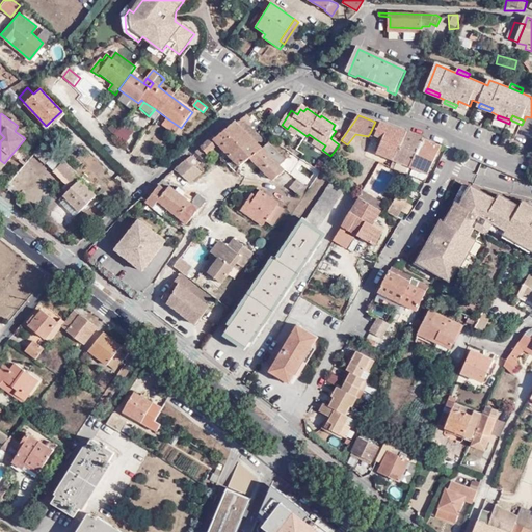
[(175,135),(181,128),(167,118),(163,126),(175,135)]
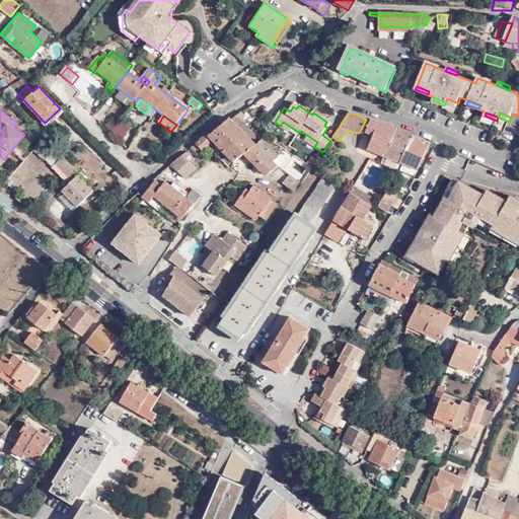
[(230,116),(228,118),(251,141),(256,136),(260,139),(255,144),(255,145),(263,140),(253,131),(253,132),(248,135),(232,119),(230,116)]
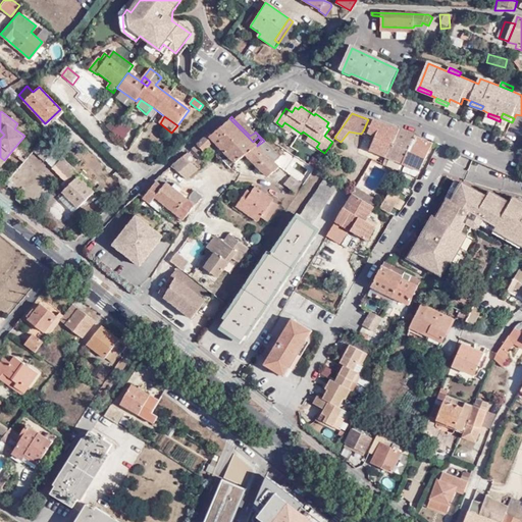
[(239,116),(233,119),(250,136),(255,133),(239,116)]
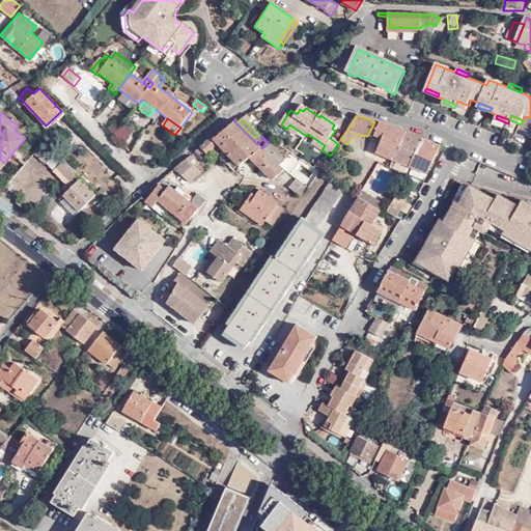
[(218,144),(239,166),(249,158),(261,148),(261,147),(257,144),(233,120),(215,136),(200,148),(205,154),(218,144)]
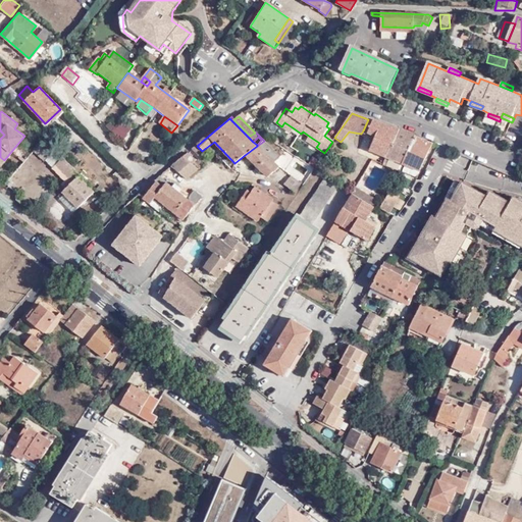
[(368,133),(374,121),(368,119),(363,131),(368,133)]
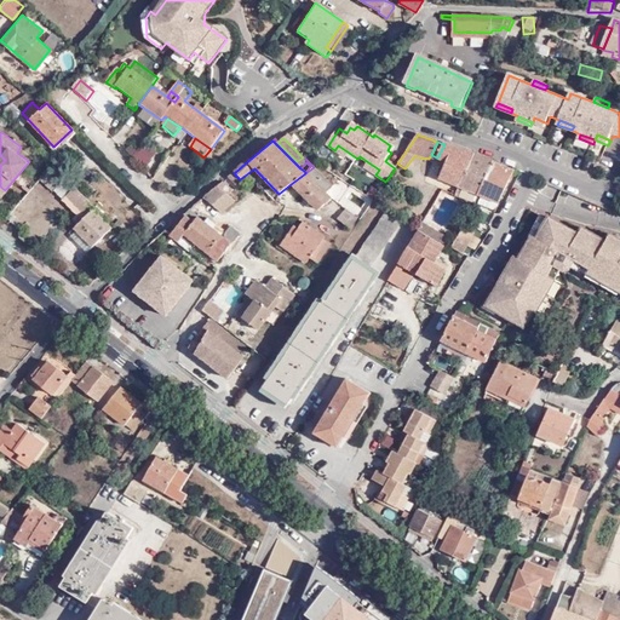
[(144,143),(135,155),(148,166),(158,153),(144,143)]
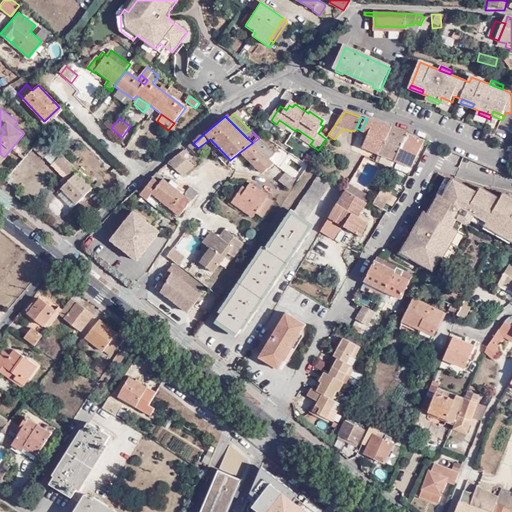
[(379,154),(392,129),(374,122),(367,119),(361,130),(369,134),(363,148),(379,154)]
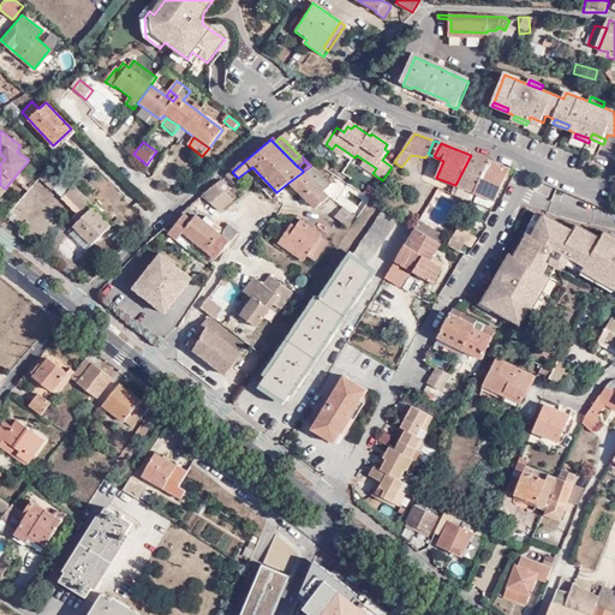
[(342,155),(346,151),(335,144),(333,148),(342,155)]
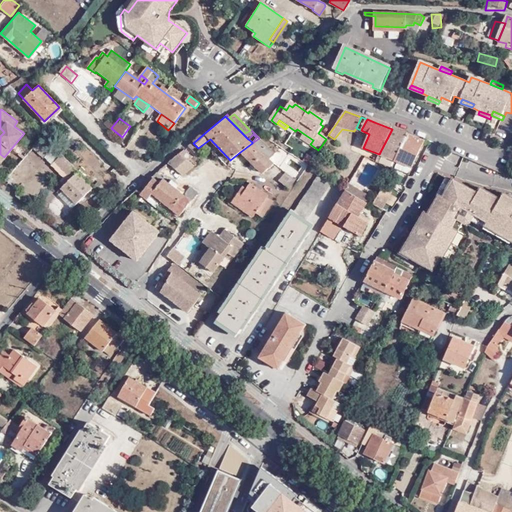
[(395,161),(408,135),(392,129),(379,154),(395,161)]
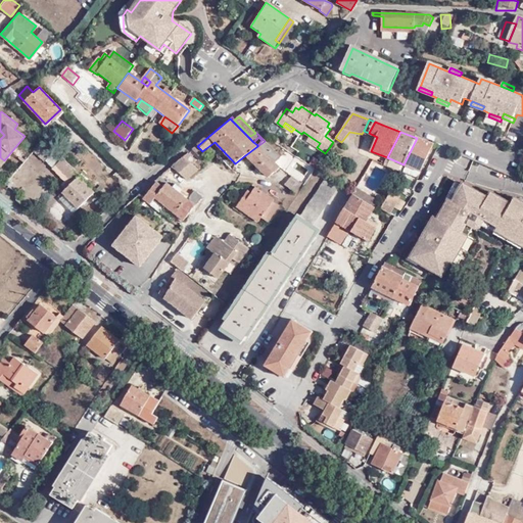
[(361,152),(368,154),(373,138),(367,136),(361,152)]
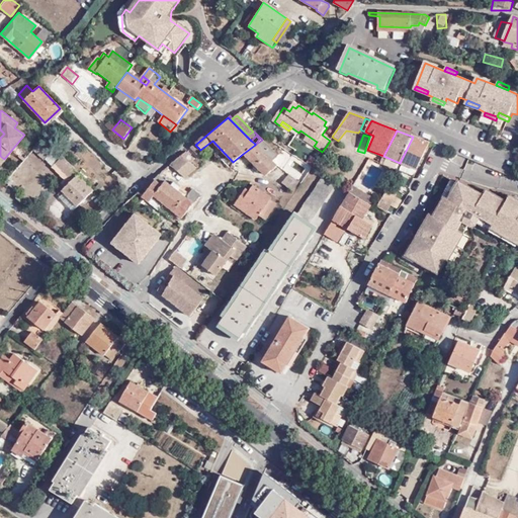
[(305,139),(315,145),(317,142),(308,136),(305,139)]
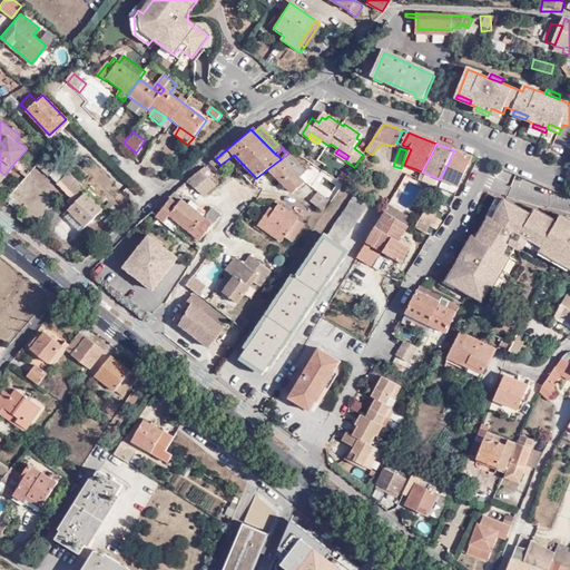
[(49,150),(36,165),(48,176),(60,163),(53,156),(49,150)]
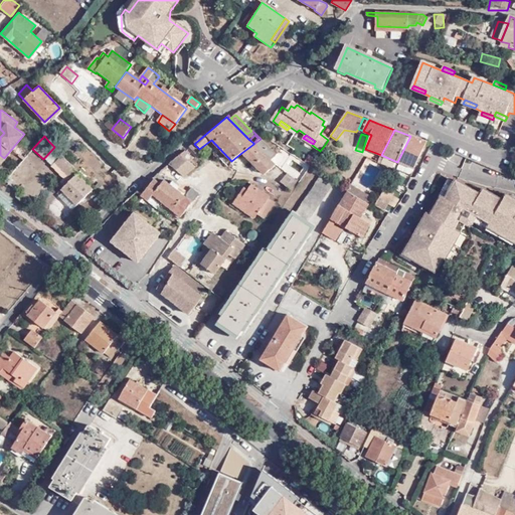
[(414,169),(427,143),(410,136),(397,162),(414,169)]
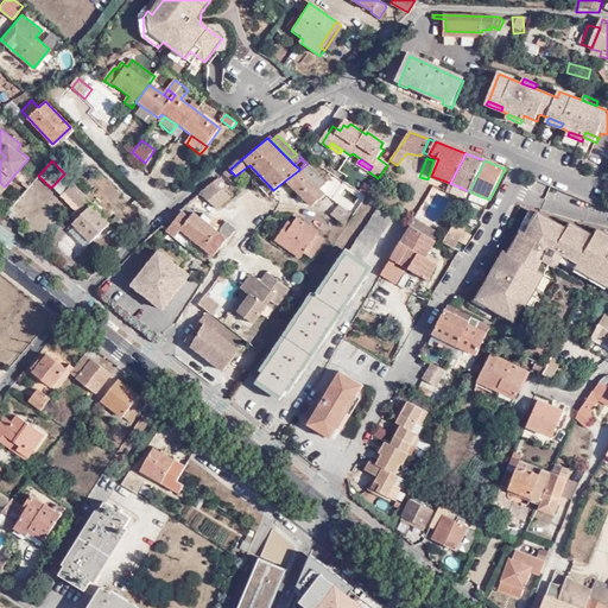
[(299,170),(285,181),(301,196),(305,192),(315,204),(325,196),(320,190),(312,182),(315,181),(309,175),(315,170),(309,165),(302,171),(299,170)]
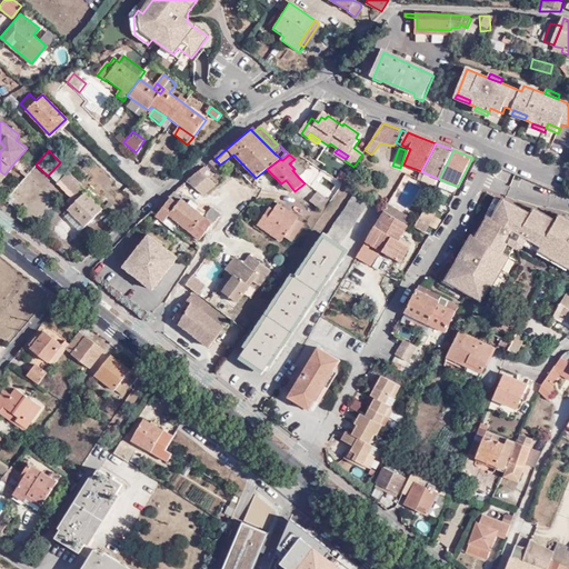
[(223,168),(220,165),(215,159),(210,163),(219,172),(223,168)]
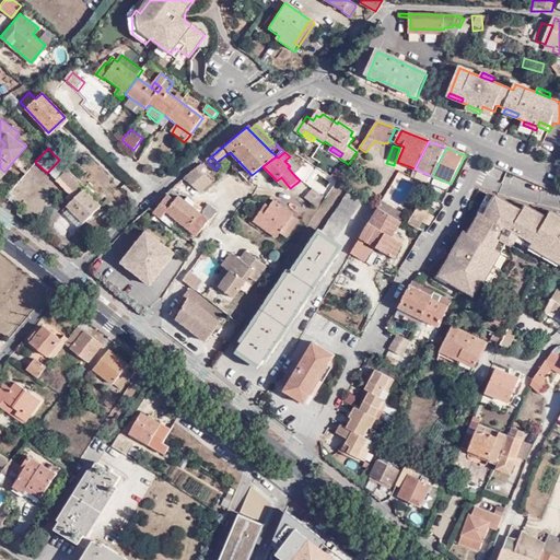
[(302,168),(290,156),(284,161),(290,166),(288,167),(294,175),(302,168)]
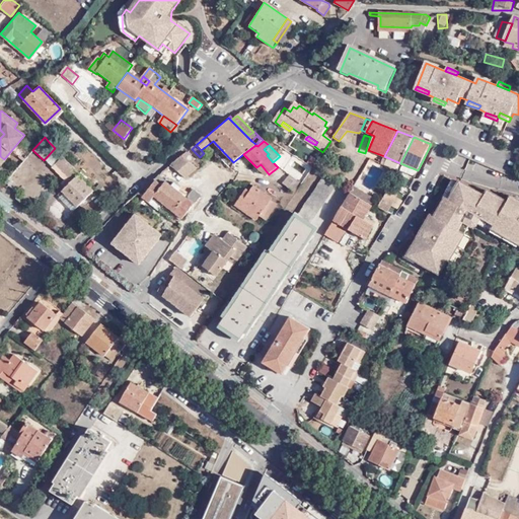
[(172,165),(170,167),(186,179),(188,177),(197,169),(192,164),(196,160),(187,153),(172,165)]
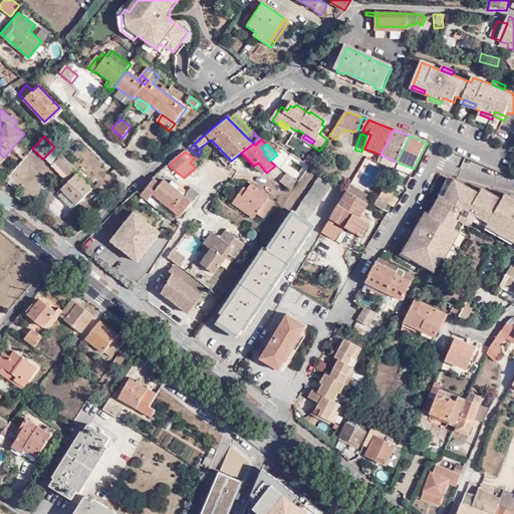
[(76,173),(77,171),(61,154),(50,166),(62,178),(59,181),(63,186),(60,189),(76,205),(91,189),(76,173)]
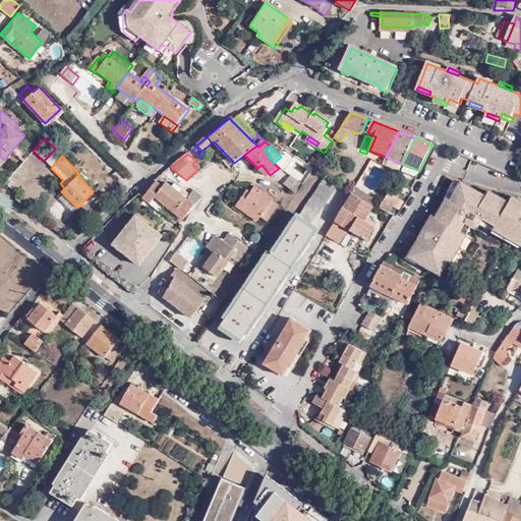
[(262,165),(257,168),(268,177),(270,175),(262,165)]
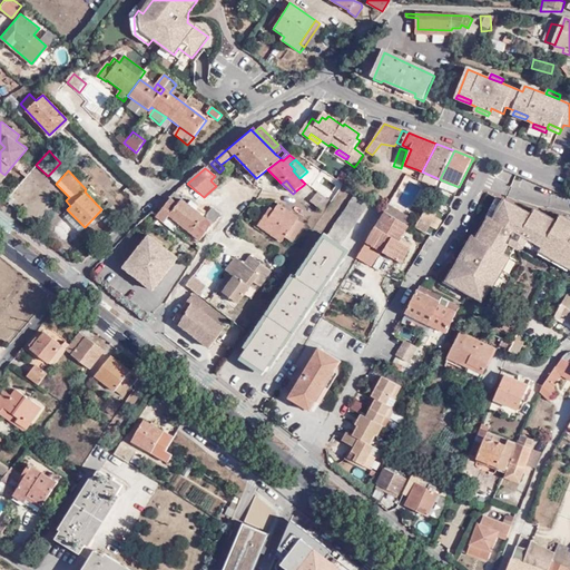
[(322,210),(328,200),(318,193),(311,204),(322,210)]
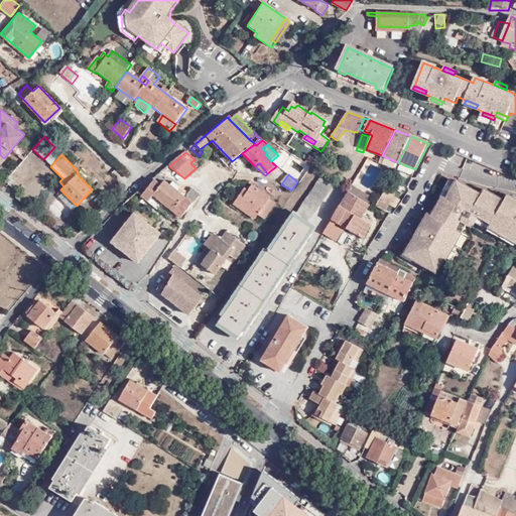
[(267,249),(220,321),(241,336),(312,227),(307,223),(333,185),(320,177),(270,251),(267,249)]
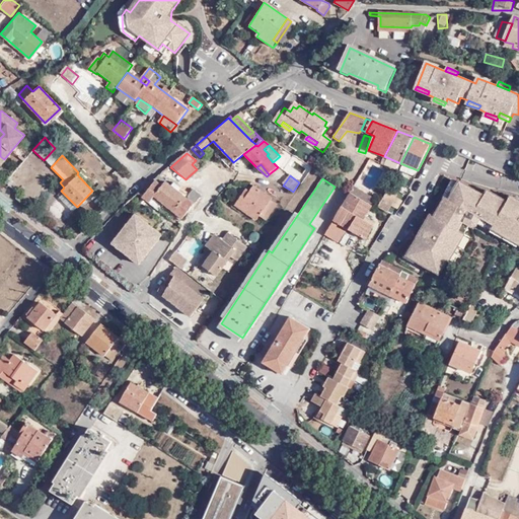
[(137,197),(148,207),(155,198),(175,213),(186,200),(178,194),(182,190),(174,183),(171,188),(165,182),(161,187),(155,182),(143,198),(139,195),(137,197)]
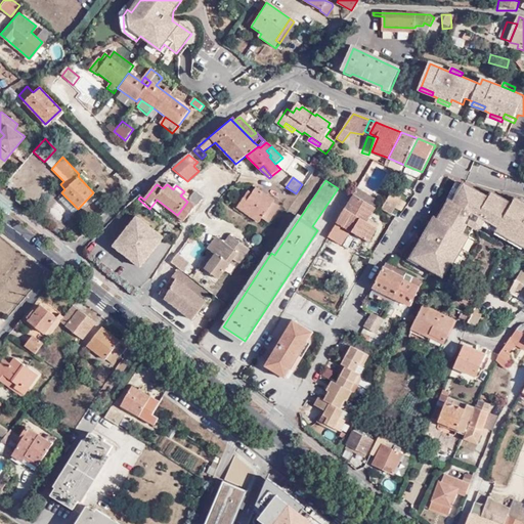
[(505,239),(522,202),(516,199),(512,205),(491,193),(488,199),(464,184),(453,203),(449,201),(438,219),(463,233),(468,225),(477,230),(483,227),(505,239)]
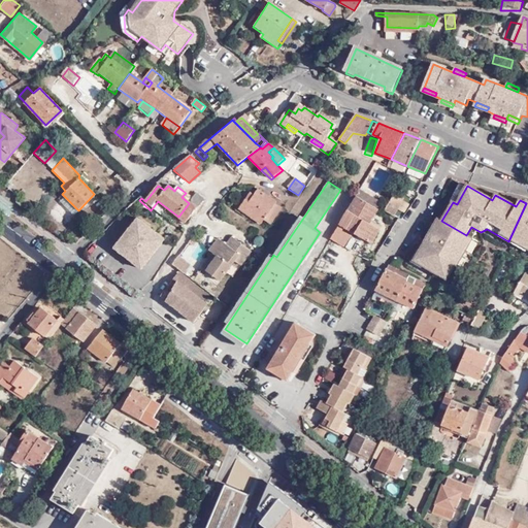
[(276,201),(264,193),(261,197),(256,193),(252,190),(239,205),(253,215),(251,217),(260,224),(263,220),(268,224),(281,207),(274,203),(276,201)]
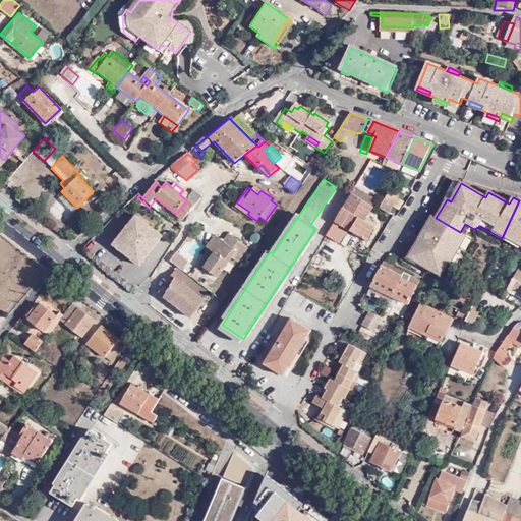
[(375,200),(355,188),(351,193),(371,207),(375,200)]
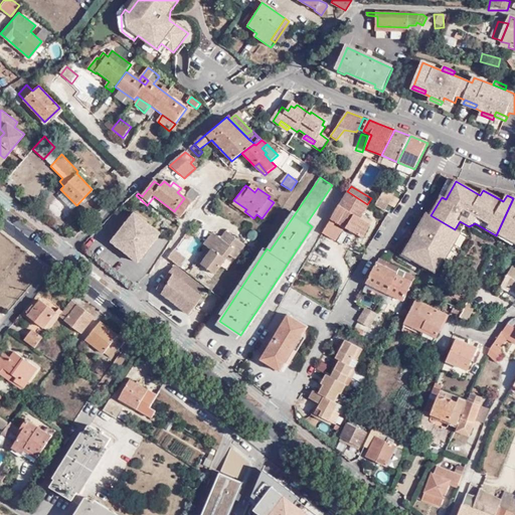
[(184,198),(174,211),(181,217),(200,194),(191,188),(184,198)]
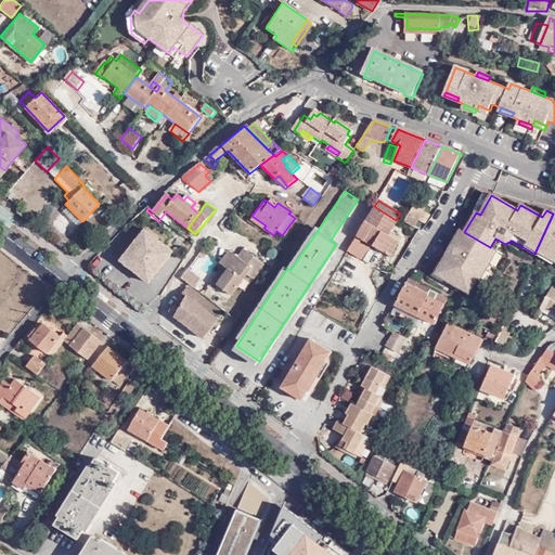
[(403,221),(413,227),(423,208),(414,203),(403,221)]
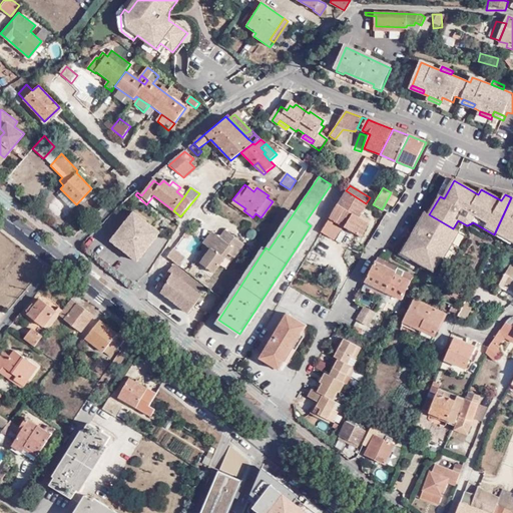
[(330,217),(343,225),(358,234),(366,221),(359,217),(367,203),(366,203),(346,190),(334,211),(330,217)]
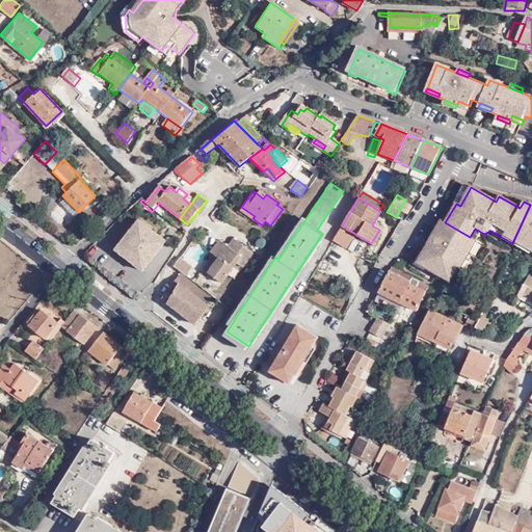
[(531,206),(530,205),(512,243),(529,254),(531,250),(531,249),(531,206)]
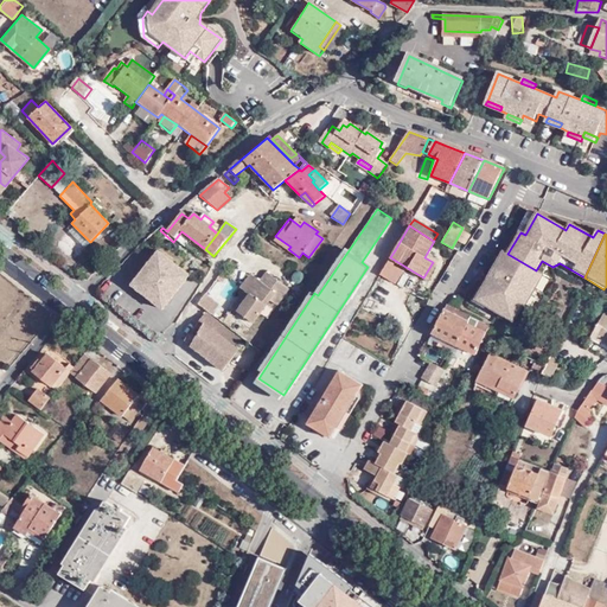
[(536,270),(508,254),(504,251),(477,299),(513,320),(523,304),(525,305),(543,274),(536,270)]
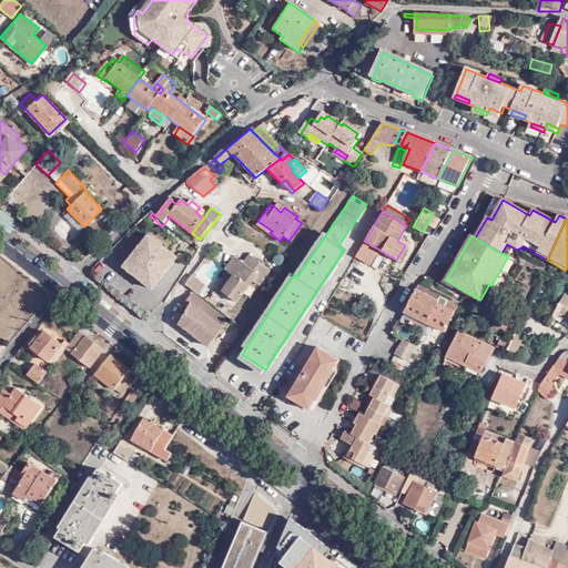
[(153,290),(178,259),(148,236),(123,267),(153,290)]
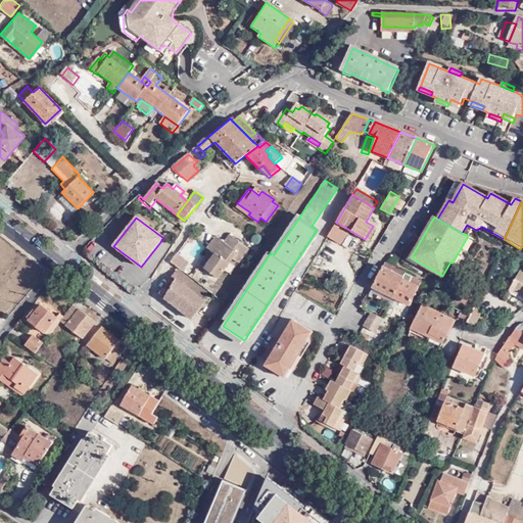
[(329,234),(340,243),(349,230),(336,222),(329,234)]
